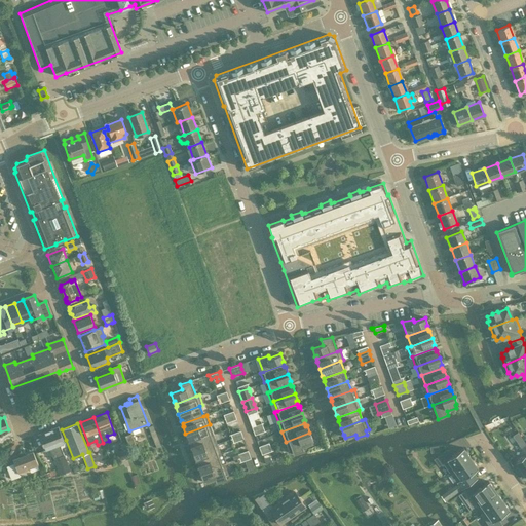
[(214,435),(210,424),(185,434),(188,441),(189,440),(190,443),(214,435)]
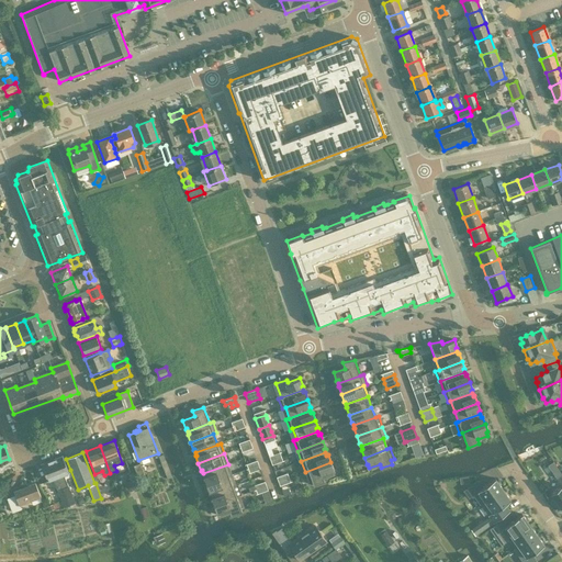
[(62,456),(52,460),(63,489),(68,486),(64,474),(68,473),(62,456)]
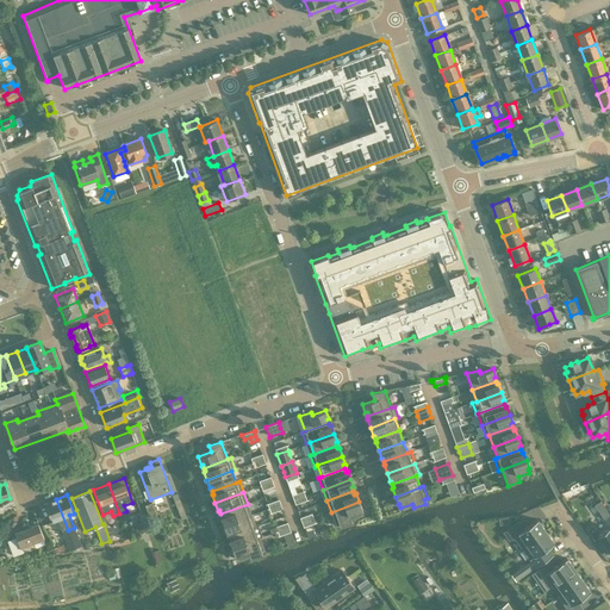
[(68,530),(56,499),(44,503),(51,522),(57,520),(62,533),(68,530)]
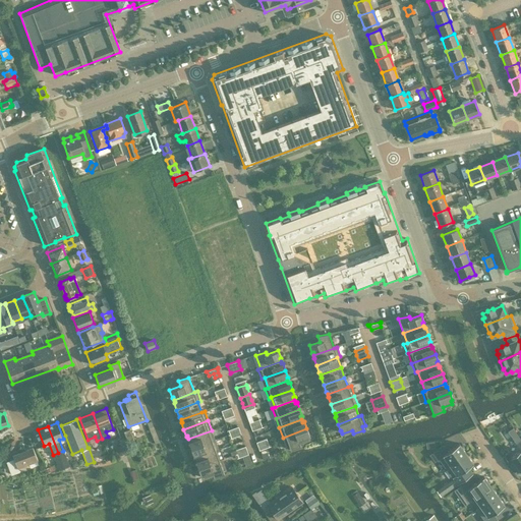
[(520,440),(513,427),(508,431),(515,443),(520,440)]
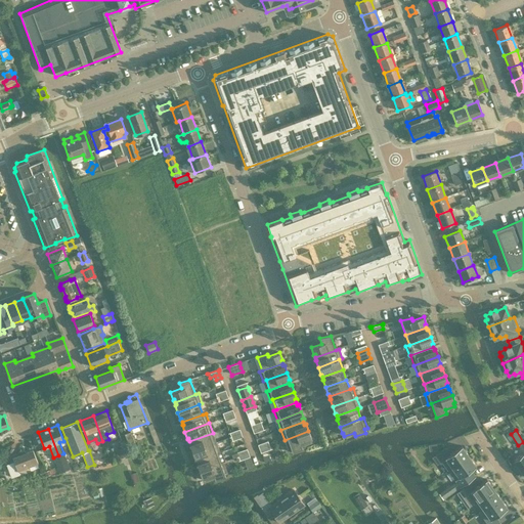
[(311,438),(308,431),(285,440),(288,450),(291,449),(292,452),(302,449),(301,445),(311,442),(309,439),(311,438)]
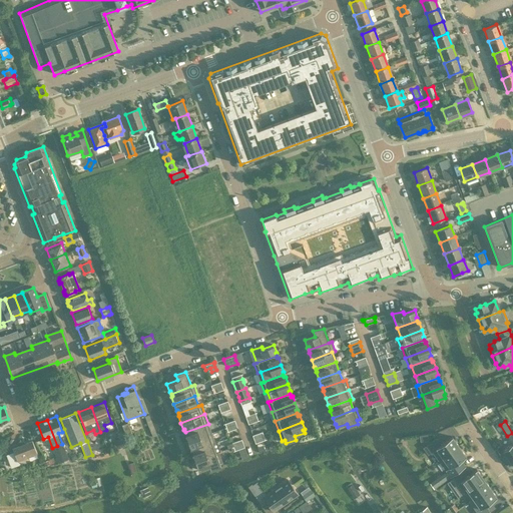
[(126,437),(132,435),(127,423),(122,426),(126,437)]
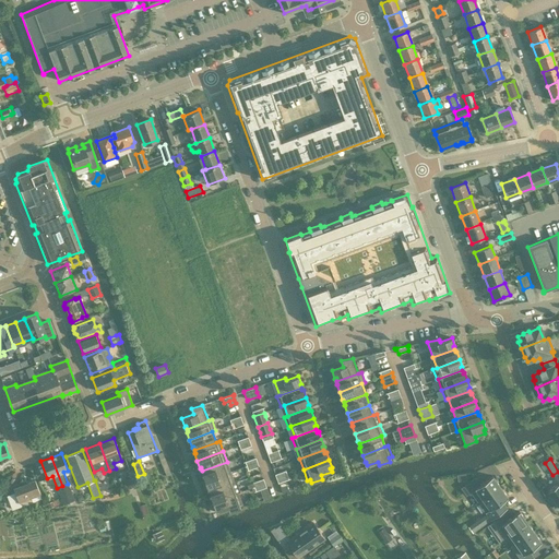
[(230,472),(227,462),(202,471),(203,474),(202,474),(204,482),(230,472)]
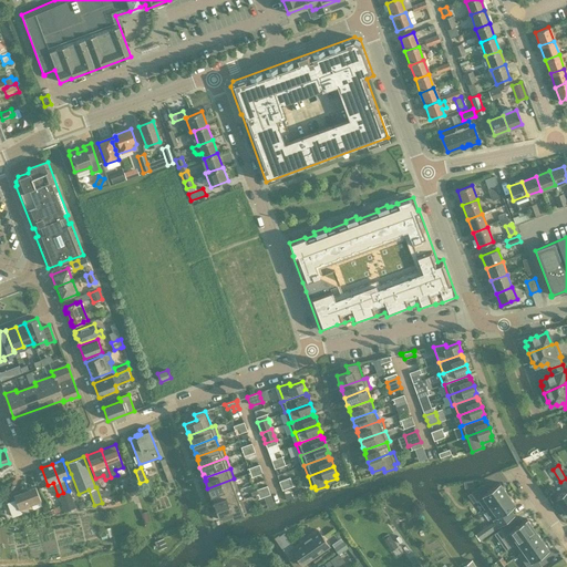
[(237,490),(234,478),(207,488),(210,496),(212,496),(213,498),(237,490)]
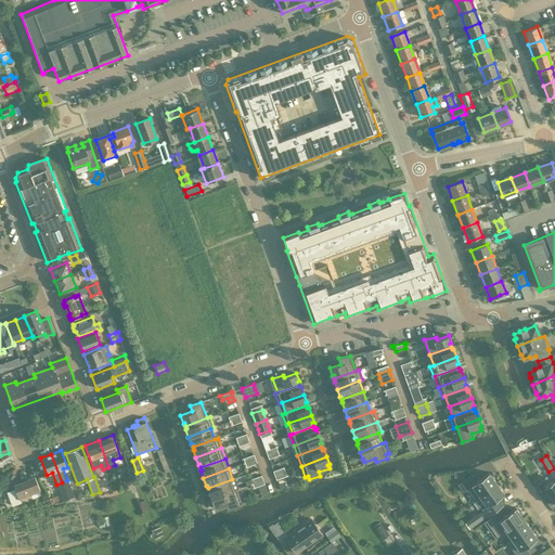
[(130,473),(124,475),(128,486),(134,482),(130,473)]
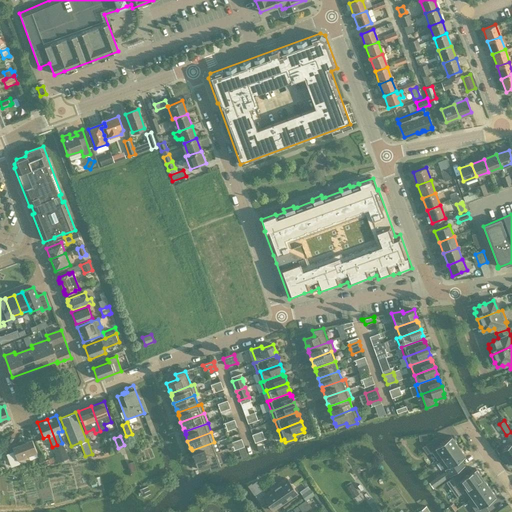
[(422,447),(427,454),(431,451),(437,460),(457,446),(451,436),(440,444),(435,437),(422,447)]
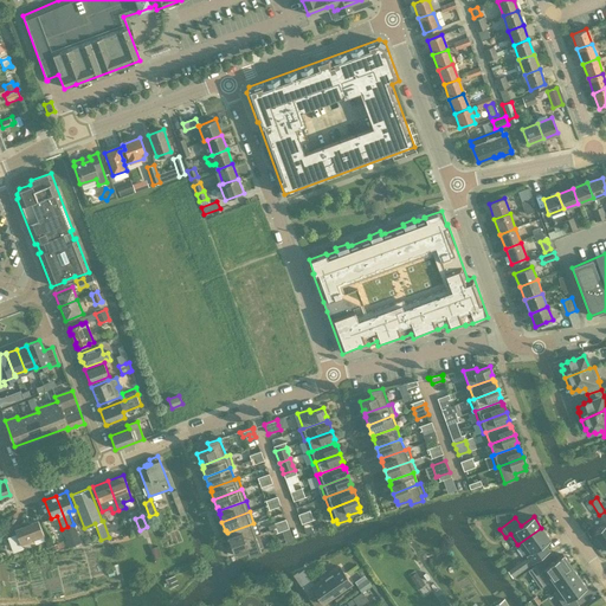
[(38,521),(24,526),(14,529),(17,534),(7,537),(13,552),(23,548),(21,545),(44,536),(38,521)]
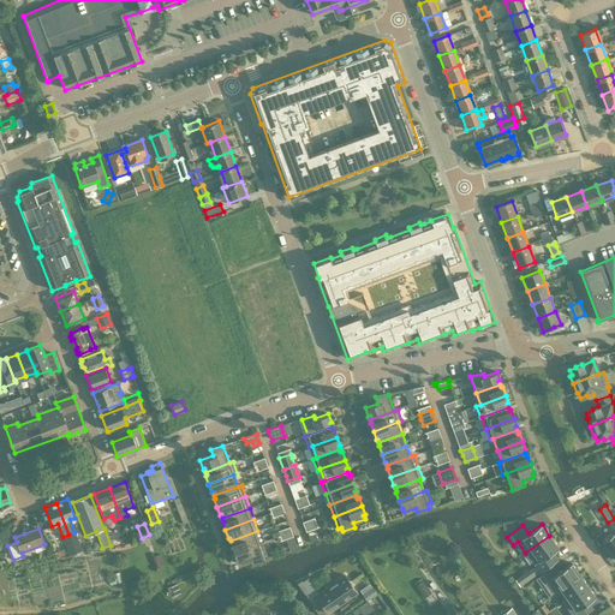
[(231,544),(233,553),(262,543),(264,542),(260,530),(257,531),(231,541),(232,544),(231,544)]
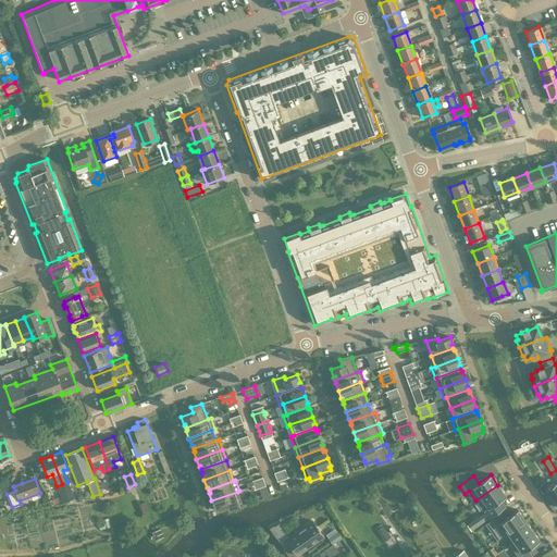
[(556,482),(556,481),(553,483),(545,489),(556,505),(556,482)]
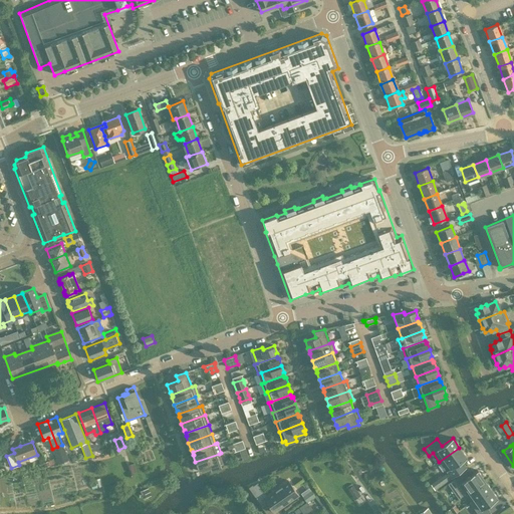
[(62,445),(57,447),(63,463),(68,461),(62,445)]
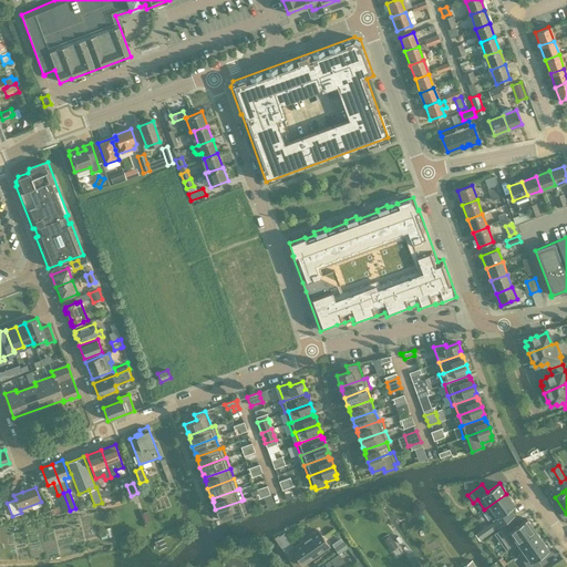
[(63,493),(58,495),(64,513),(70,511),(63,493)]
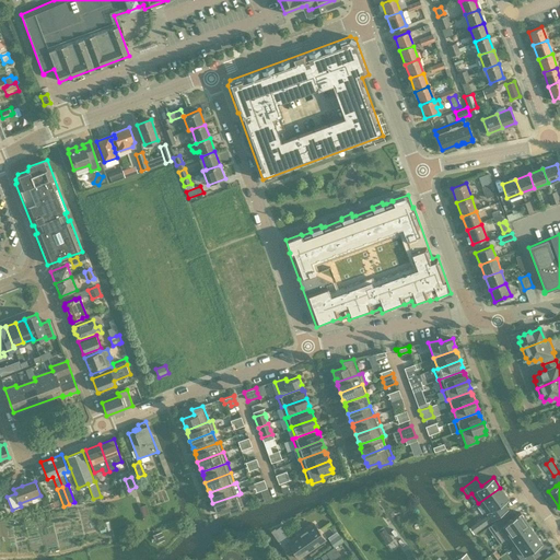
[(500,488),(478,503),(490,521),(508,510),(503,502),(508,499),(500,488)]
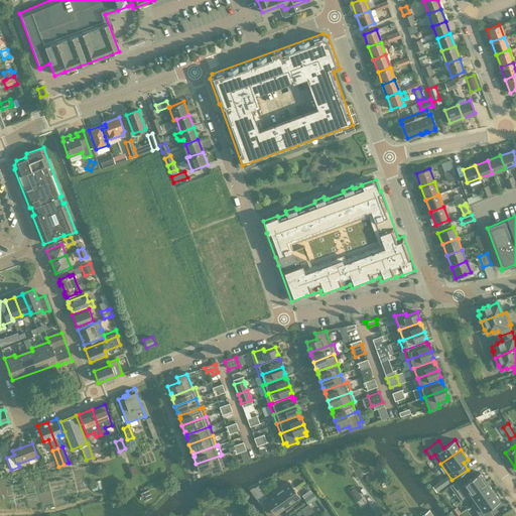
[(224,466),(220,456),(196,464),(199,471),(200,471),(201,474),(211,470),(212,474),(222,470),(221,467),(224,466)]
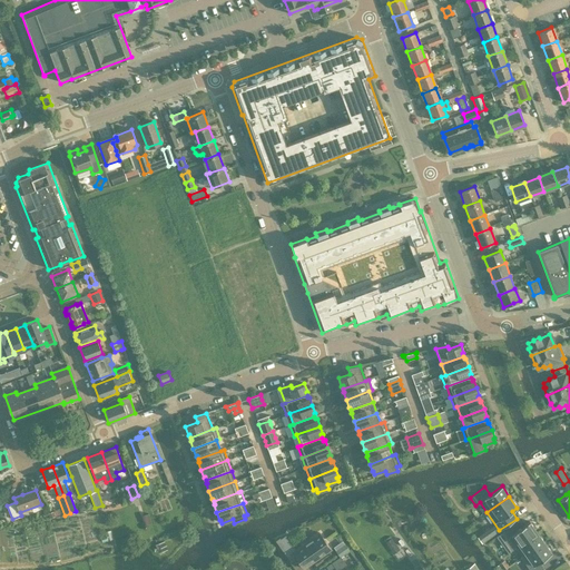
[(144,520),(145,524),(150,523),(148,513),(141,516),(143,520),(144,520)]
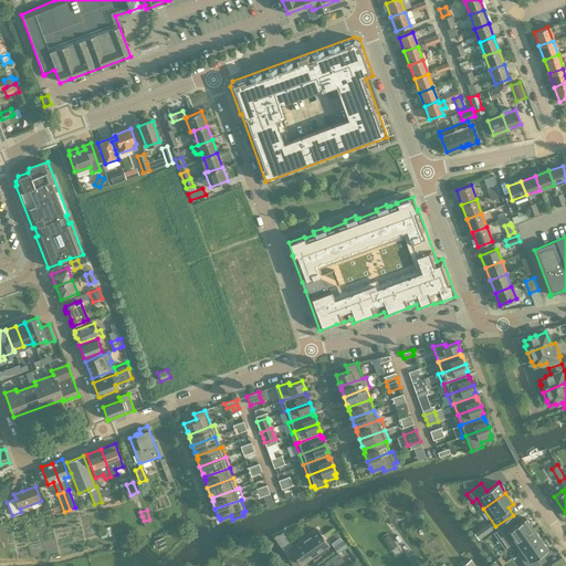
[(525,517),(520,522),(515,516),(499,527),(503,534),(504,533),(513,544),(533,528),(525,517)]
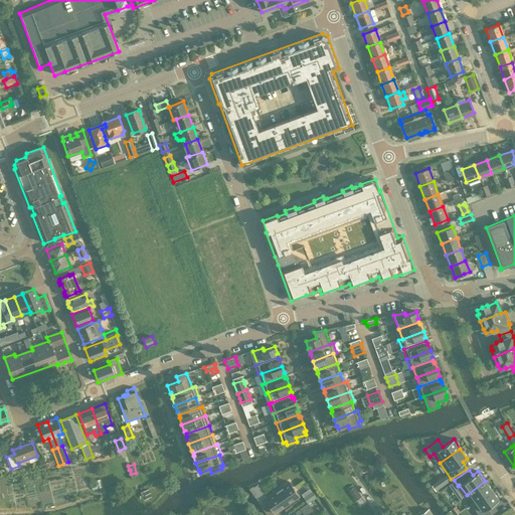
[(300,497),(289,481),(264,498),(275,514),(300,497)]
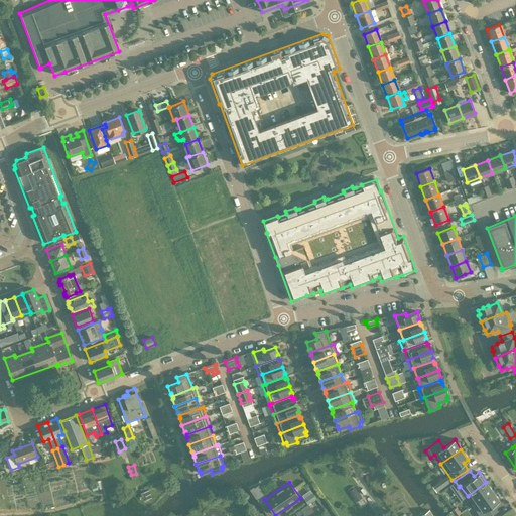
[(469,495),(474,503),(492,490),(487,482),(469,495)]
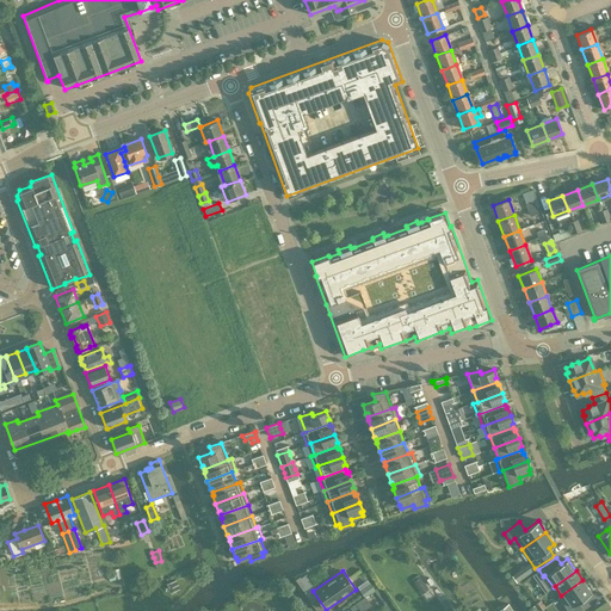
[(177,580),(166,584),(170,593),(180,590),(177,580)]
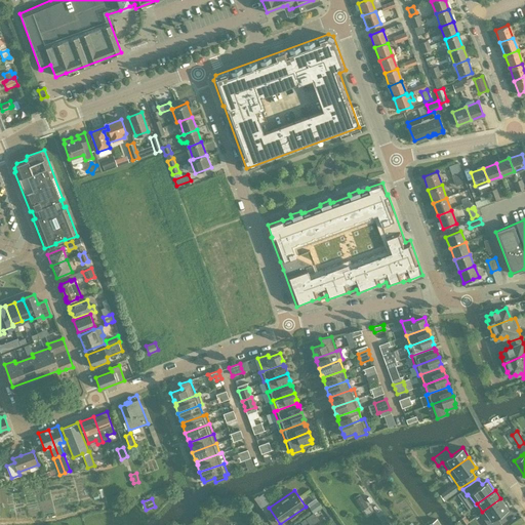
[(508,509),(500,498),(482,512),(480,513),(488,524),(496,524),(500,523),(496,517),(508,509)]
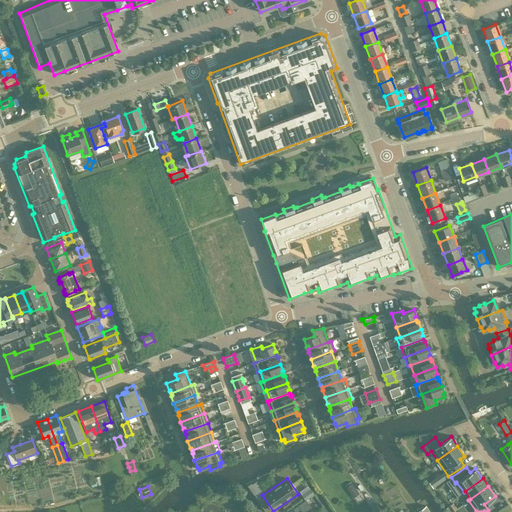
[(453,503),(448,507),(451,511),(457,508),(453,503)]
